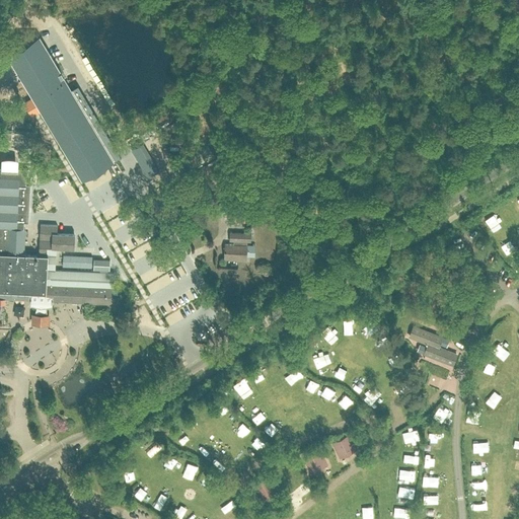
[(114,160),(71,89),(40,35),(7,55),(82,179),(114,160)]
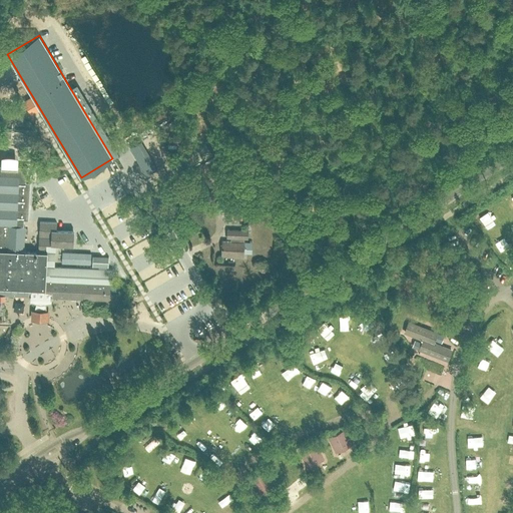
[(155,131),(129,146),(146,172),(172,156),(155,131)]
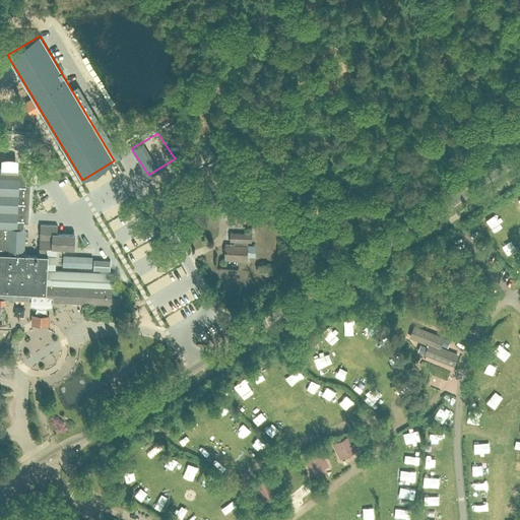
[(0,298),(31,300),(30,305),(38,307),(36,313),(47,313),(46,307),(52,306),(53,301),(113,304),(115,272),(55,270),(56,248),(74,249),(75,234),(57,233),(58,224),(41,224),(39,255),(7,254),(8,229),(24,229),(24,222),(28,222),(30,185),(26,184),(27,170),(28,170),(28,169),(0,167),(0,298)]
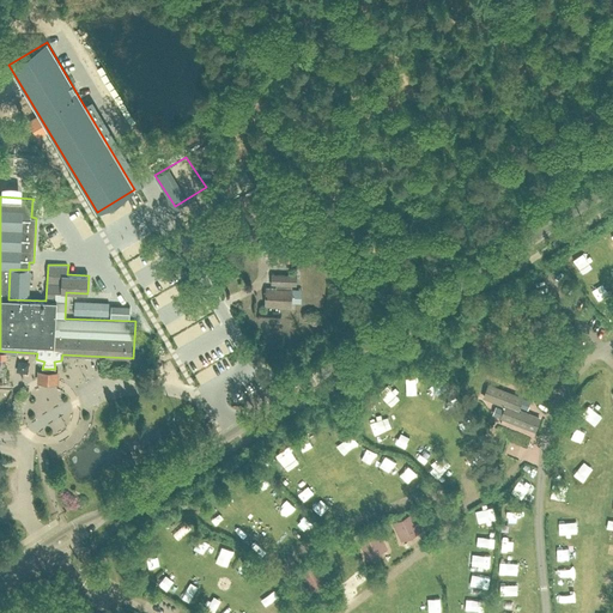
[(297,275),(283,274),(272,274),(272,284),(277,284),(277,287),(265,287),(265,305),(292,307),(293,285),(297,285),(297,275)]
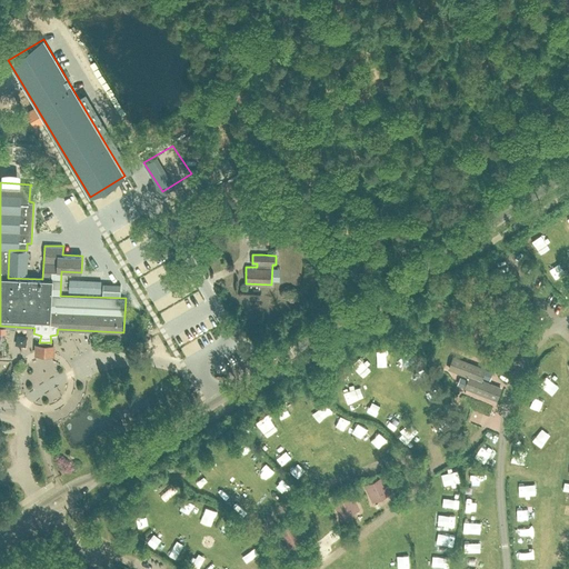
[(558,285),(562,281),(556,270),(551,272),(558,285)]
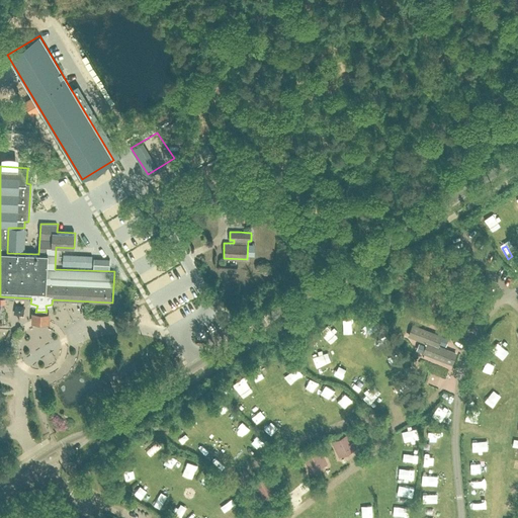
[(166,267),(175,259),(171,255),(162,263),(166,267)]
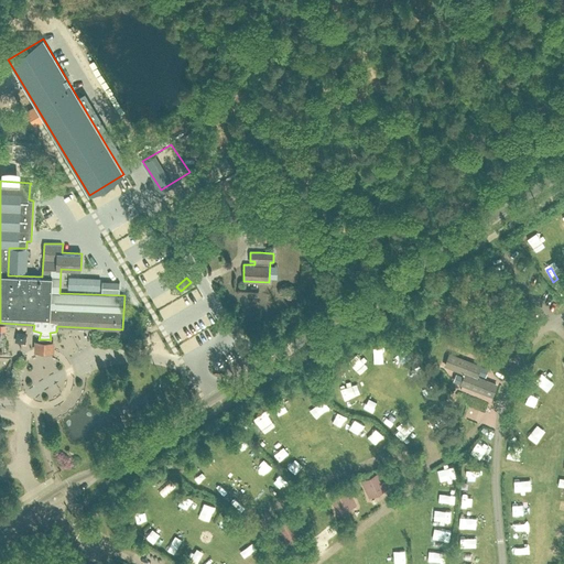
[(119,282),(102,281),(101,292),(119,293),(119,282)]
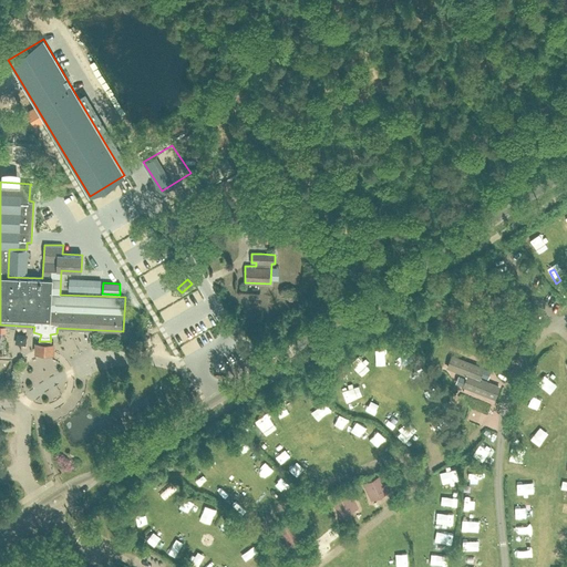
[(466,375),(462,385),(495,399),(501,385),(481,378),(485,367),(452,353),(446,368),(466,375)]
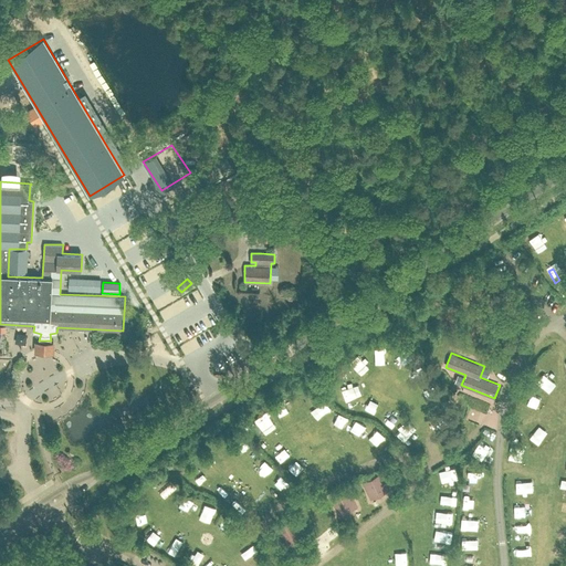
[(405,357),(399,369),(409,373),(413,360),(405,357)]
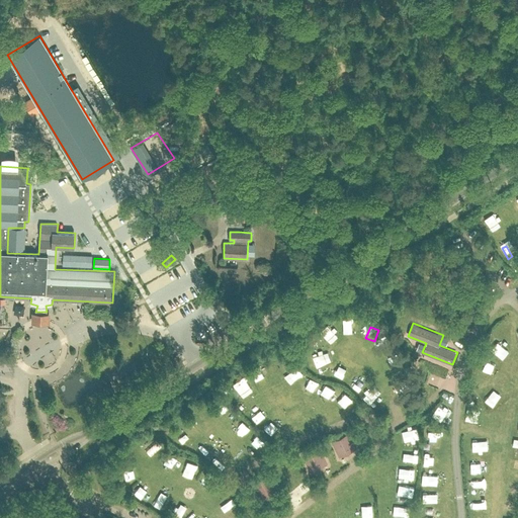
[(494,350),(503,357),(509,348),(499,342),(494,350)]
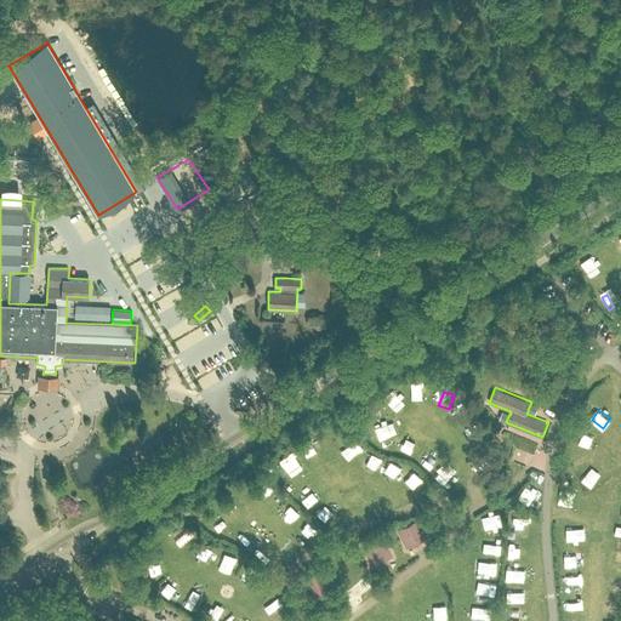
[(469,433),(482,429),(480,422),(467,427),(469,433)]
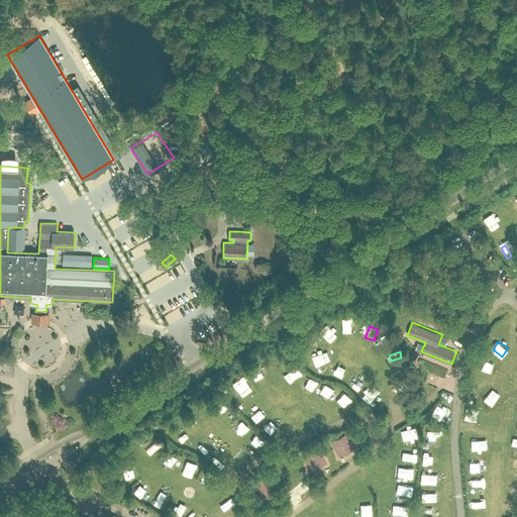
[(329,365),(324,375),(332,379),(337,368),(329,365)]
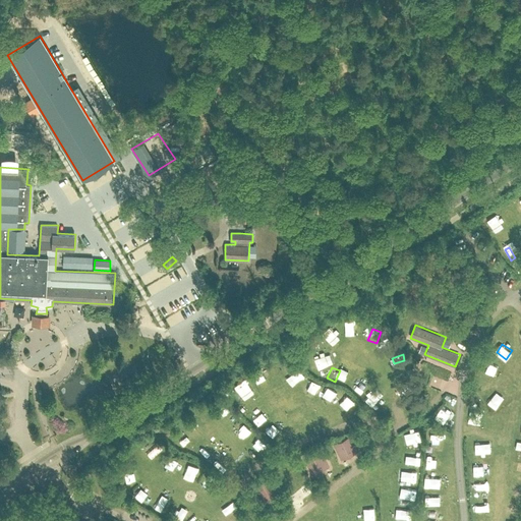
[(301,386),(310,391),(315,381),(306,377),(301,386)]
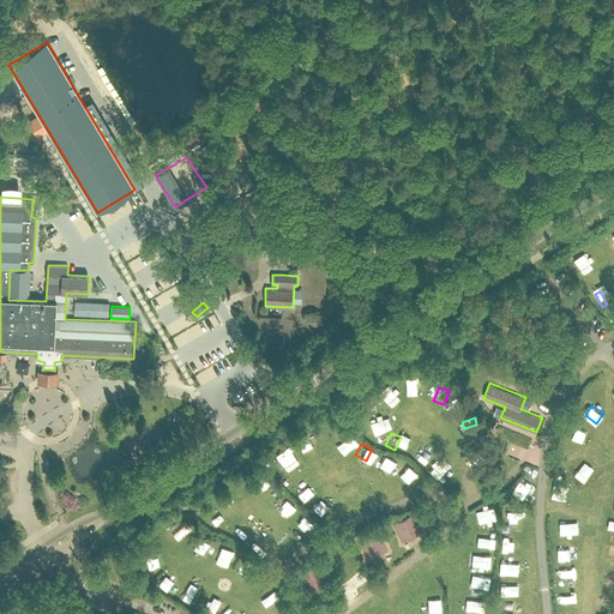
[(283,465),(293,458),(284,449),(276,456),(283,465)]
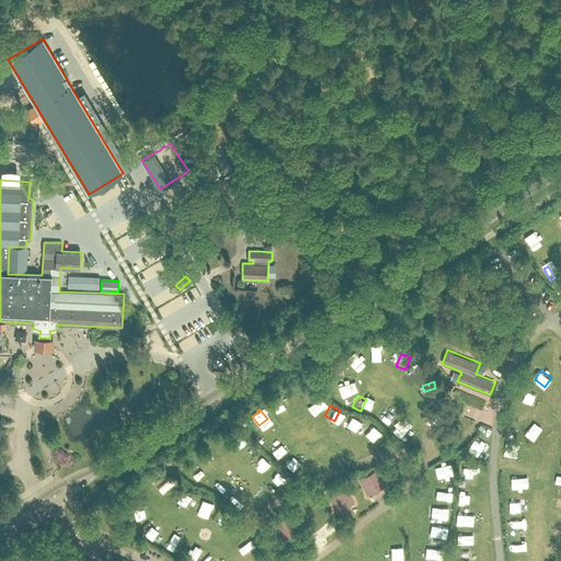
[(342,425),(354,428),(356,418),(344,414),(342,425)]
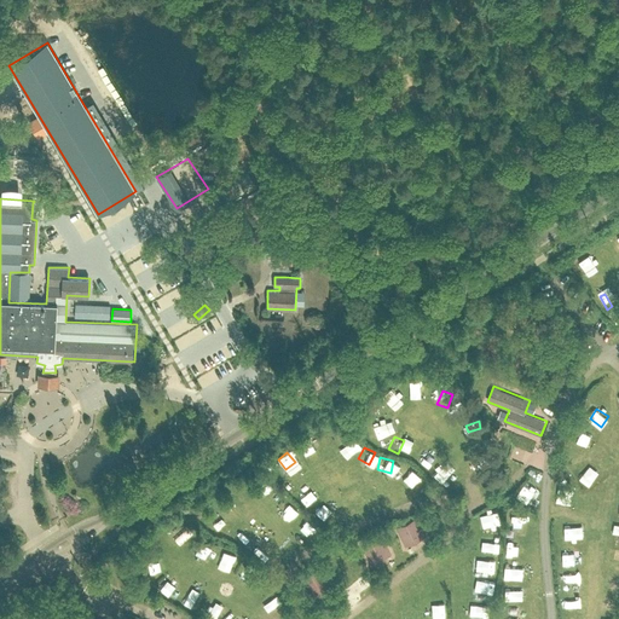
[(398,480),(409,484),(414,467),(403,464),(398,480)]
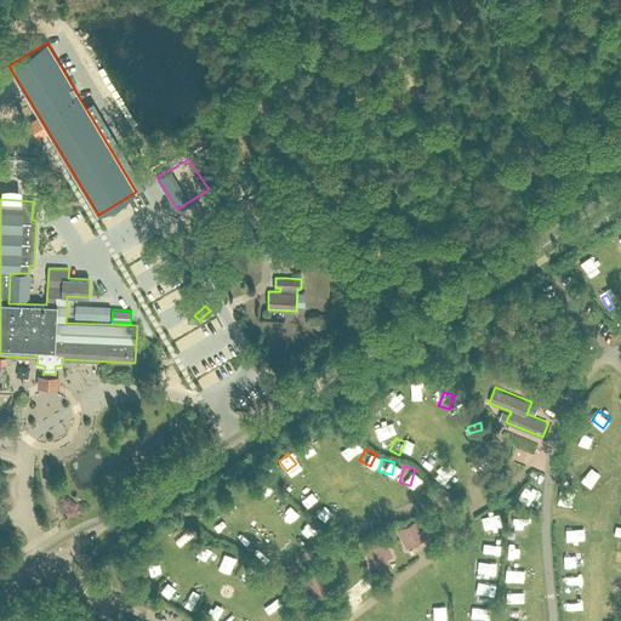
[(594,488),(603,477),(596,472),(588,484),(594,488)]
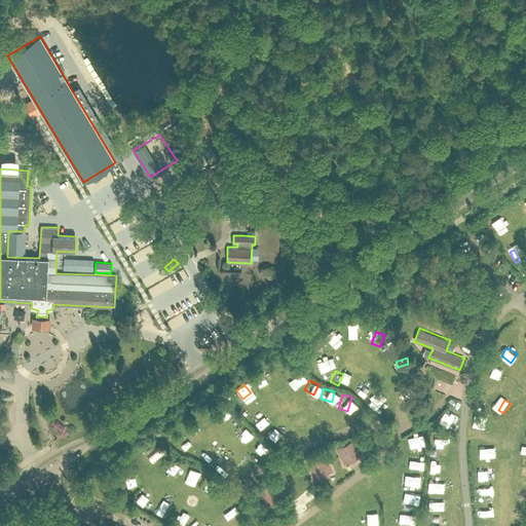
[(245,422),(238,429),(246,438),(253,430),(245,422)]
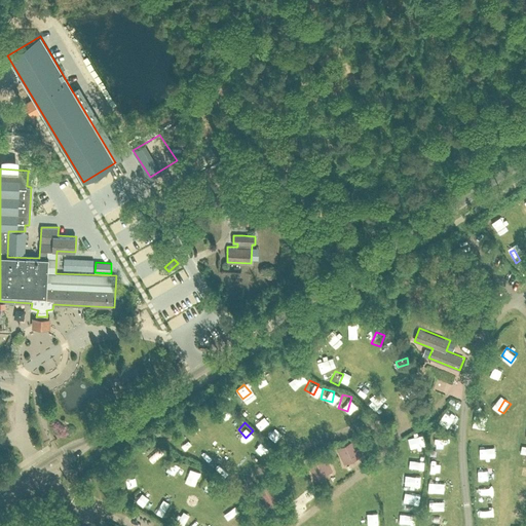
[(354,441),(336,450),(342,462),(361,453),(354,441)]
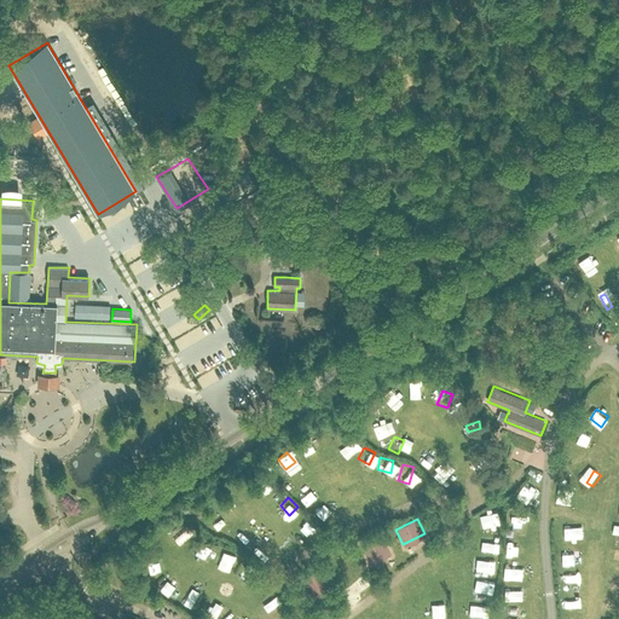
[(526,536),(525,521),(512,522),(513,536),(526,536)]
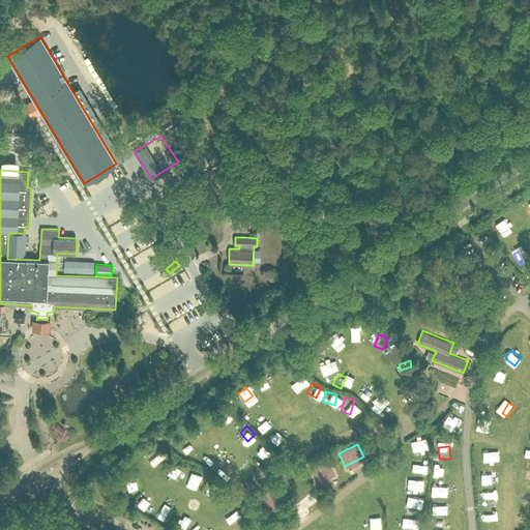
[(493,449),(493,462),(502,462),(502,449),(493,449)]
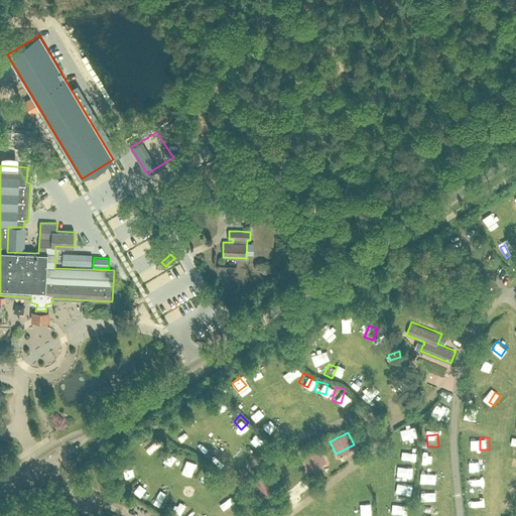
[(132,454),(143,460),(147,453),(137,445),(132,454)]
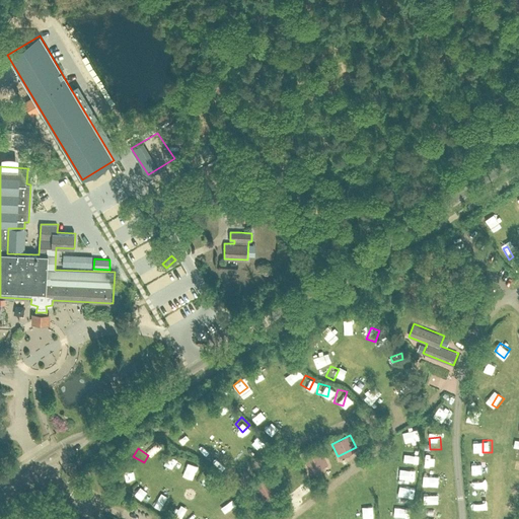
[(321,450),(303,458),(308,470),(326,462),(321,450)]
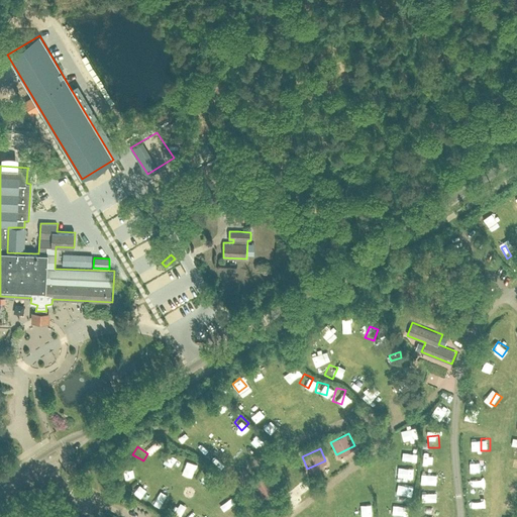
[(426,467),(437,466),(436,450),(431,451),(431,457),(426,457),(426,467)]
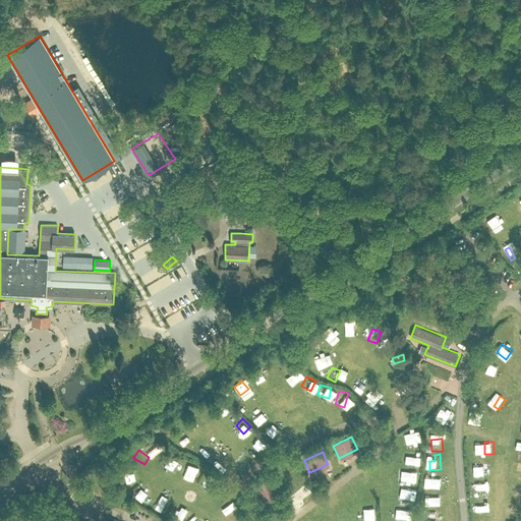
[(421,465),(421,456),(410,456),(411,465),(421,465)]
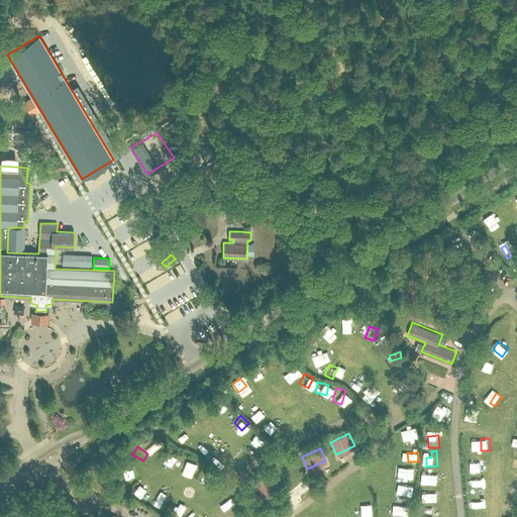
[(475,472),(484,472),(484,463),(475,463),(475,472)]
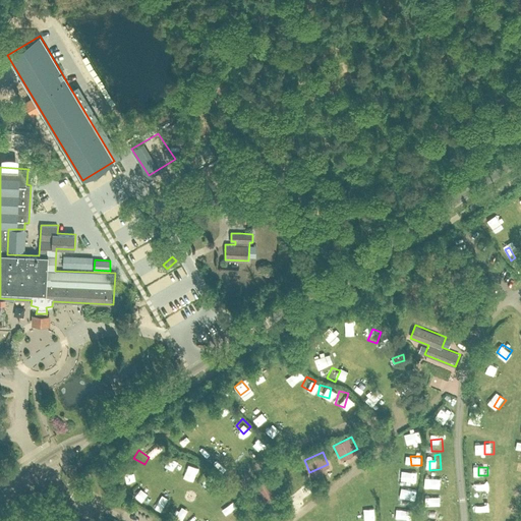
[(189,468),(186,475),(193,479),(197,472),(189,468)]
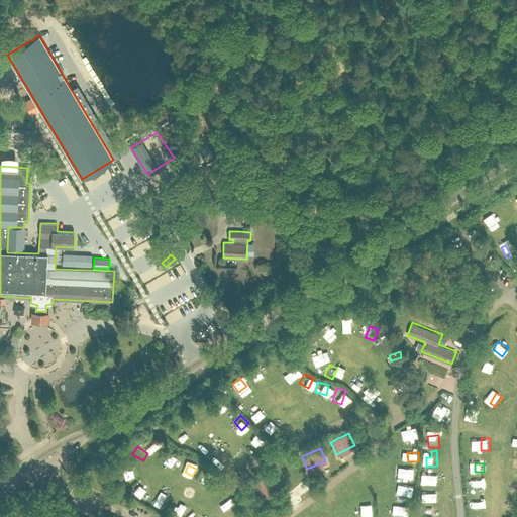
[(401,481),(415,480),(415,470),(401,470),(401,481)]
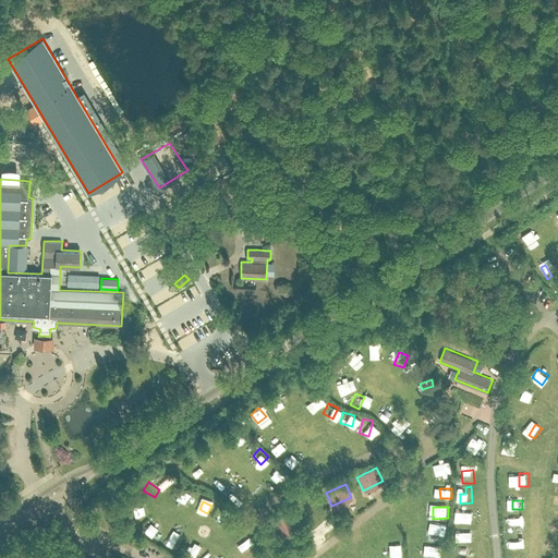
[(290,512),(270,522),(278,535),(296,524),(290,512)]
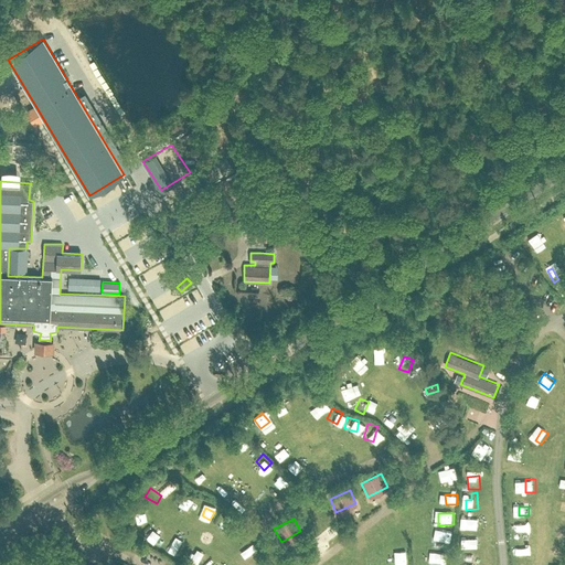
[(477,531),(478,520),(467,519),(467,530),(477,531)]
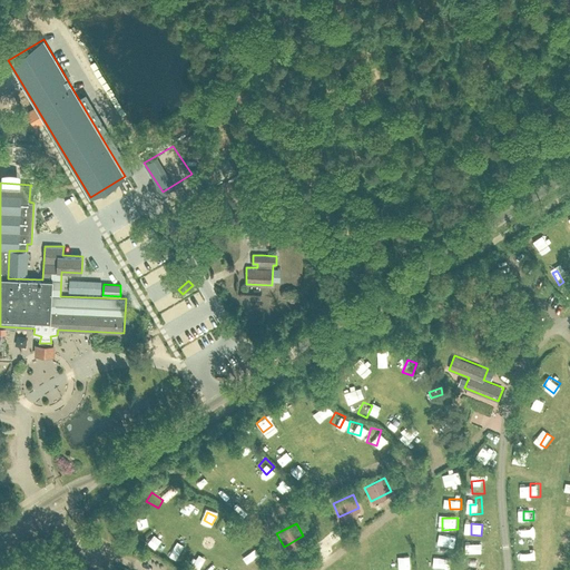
[(484,551),(484,541),(470,541),(470,551),(484,551)]
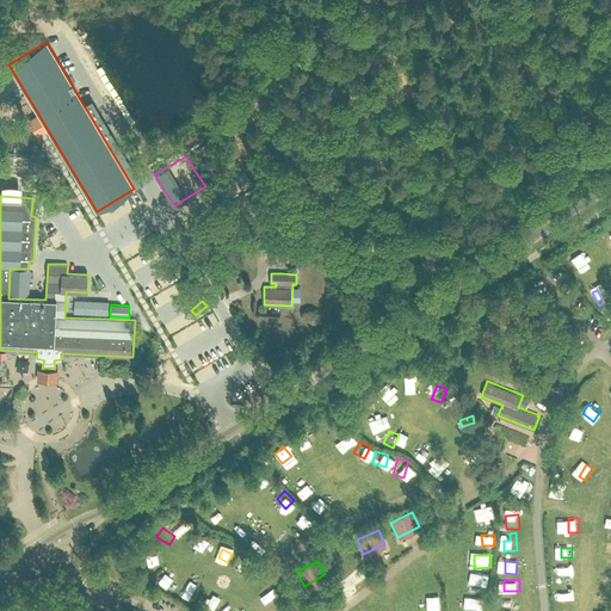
[(444,610),(443,596),(425,597),(426,610),(433,610),(444,610)]
